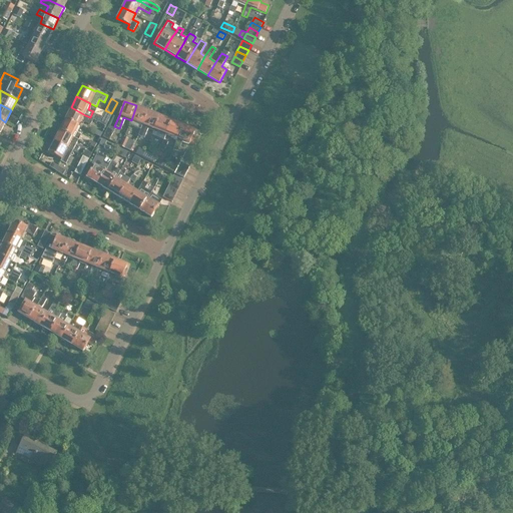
[(129,124),(140,129),(148,110),(136,105),(131,120),(129,124)]
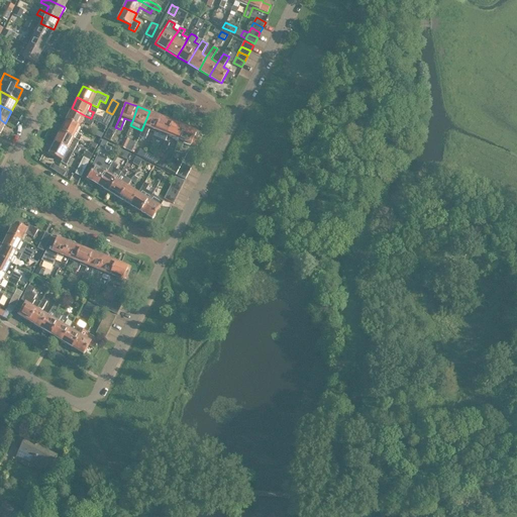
[(72,108),(66,119),(80,127),(81,127),(84,121),(90,124),(93,119),(91,118),(86,116),(72,108)]
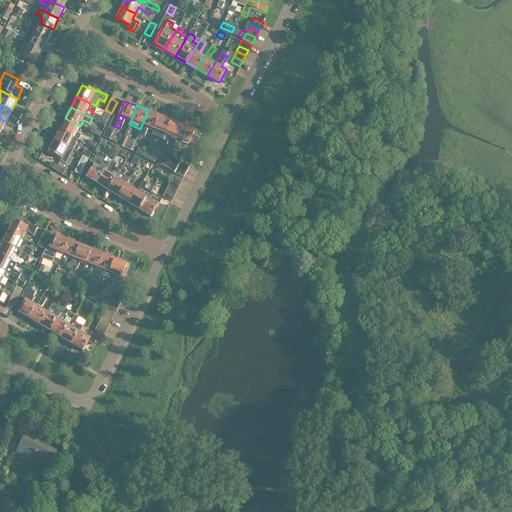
[(159,115),(148,110),(140,129),(138,135),(144,137),(148,127),(154,129),(159,115)]
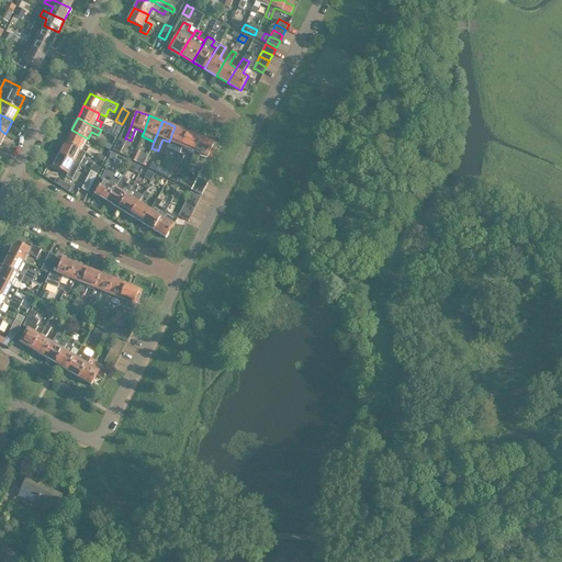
[(101,123),(99,128),(101,130),(109,134),(114,137),(115,137),(117,132),(111,128),(101,123)]
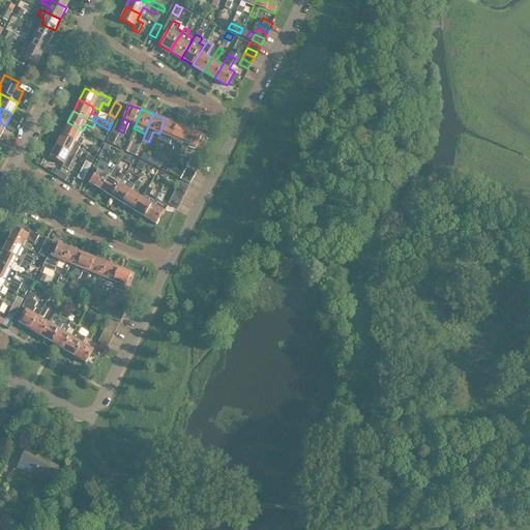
[(156,140),(169,144),(171,138),(177,123),(165,119),(156,140)]
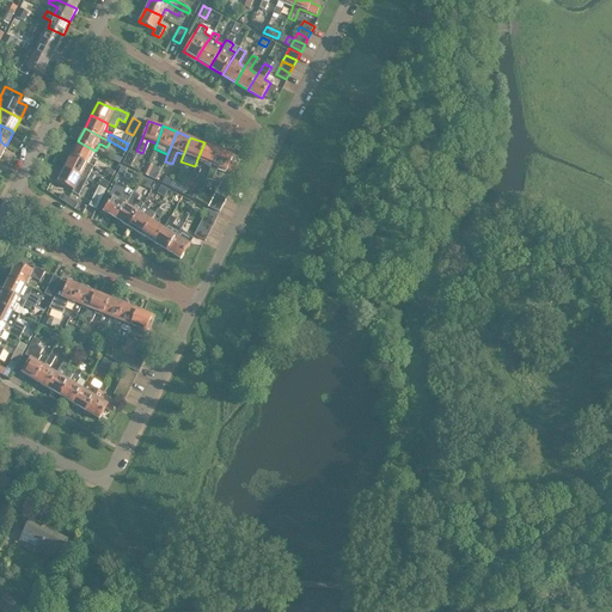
[(78,141),(71,155),(95,167),(97,161),(91,158),(95,151),(78,141)]
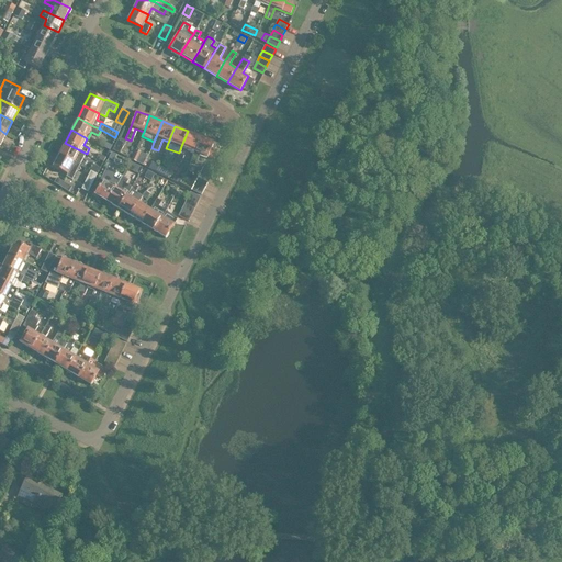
[(188,131),(181,146),(194,152),(200,136),(188,131)]
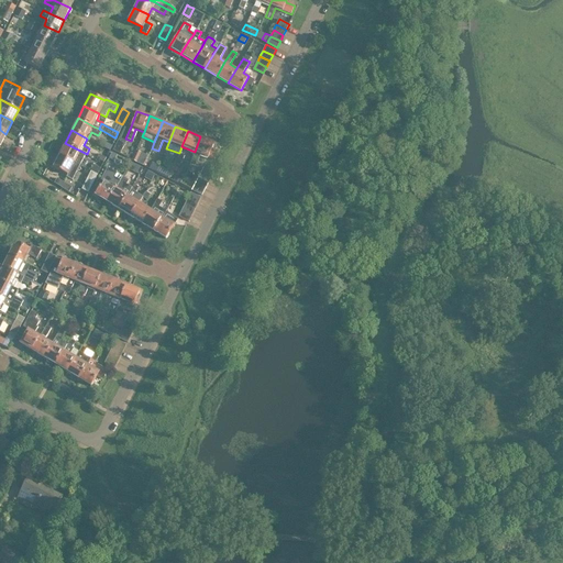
[(195,152),(190,164),(195,166),(197,159),(198,161),(200,154),(208,157),(213,142),(200,136),(195,152)]
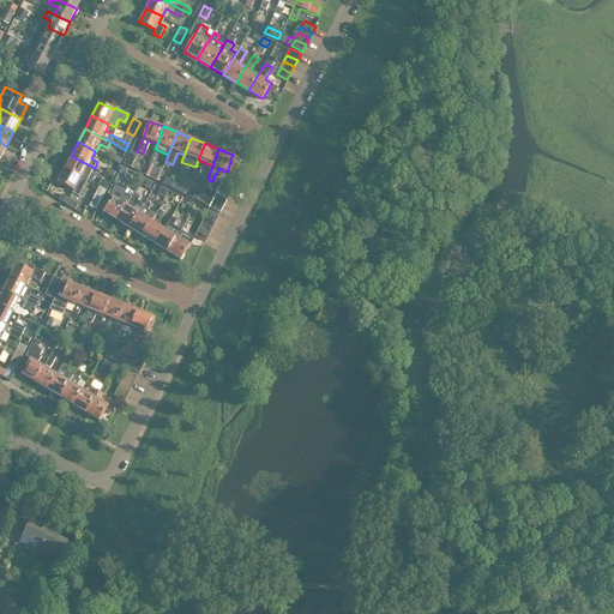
[(138,154),(130,150),(124,164),(131,168),(138,154)]
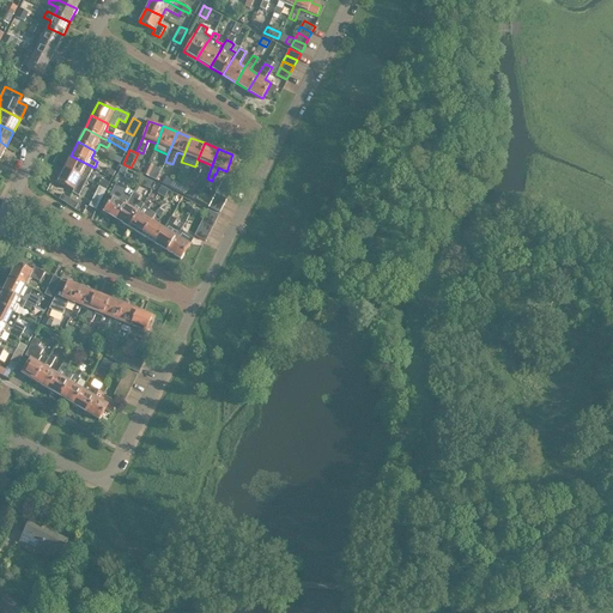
[(95,168),(71,156),(65,169),(82,177),(87,181),(95,168)]
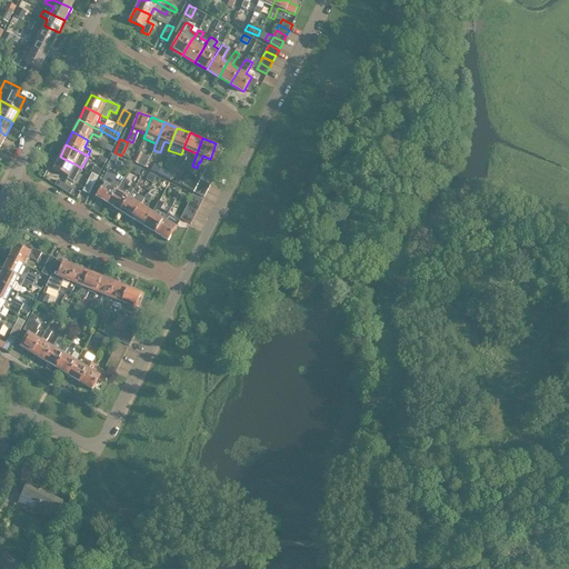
[(137,150),(132,160),(138,162),(142,152),(137,150)]
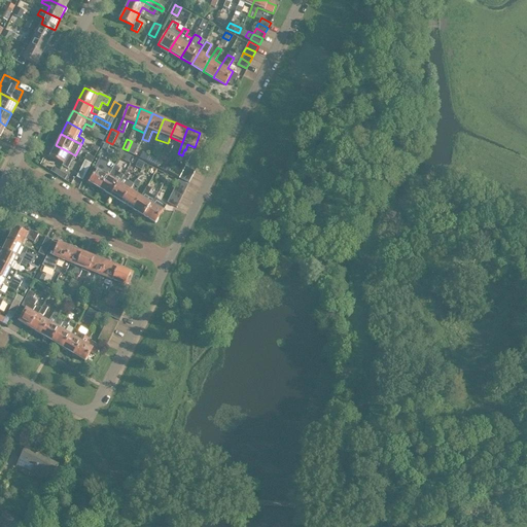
[(67,168),(74,154),(70,152),(56,145),(49,156),(63,164),(62,166),(67,168)]
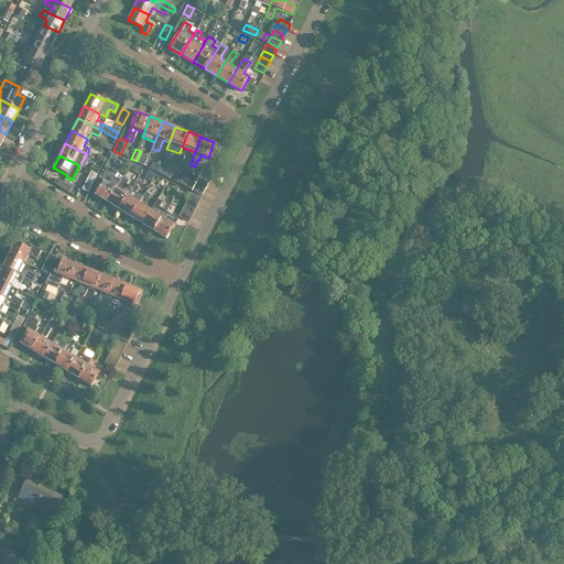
[(149,167),(156,171),(159,164),(152,161),(149,167)]
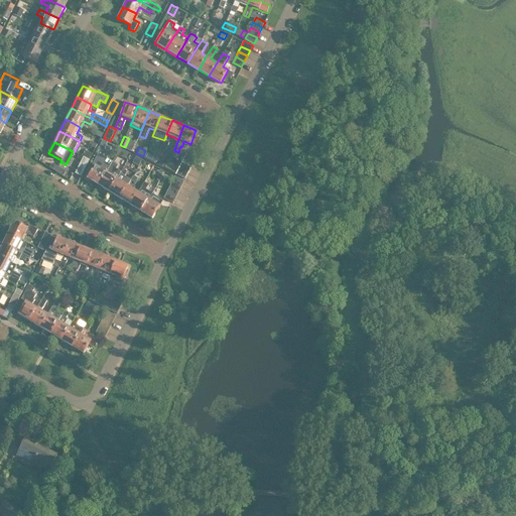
[(127,159),(130,153),(120,148),(117,154),(127,159)]
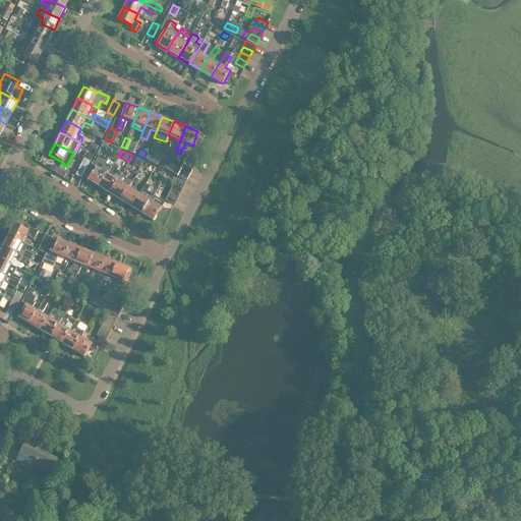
[(83,157),(90,161),(93,154),(87,151),(83,157)]
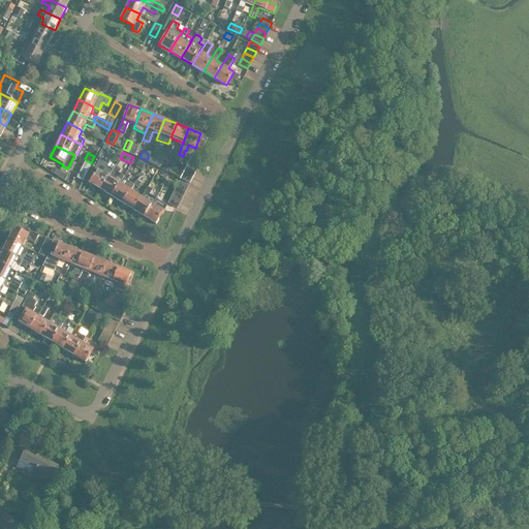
[(149,154),(147,160),(158,166),(160,160),(149,154)]
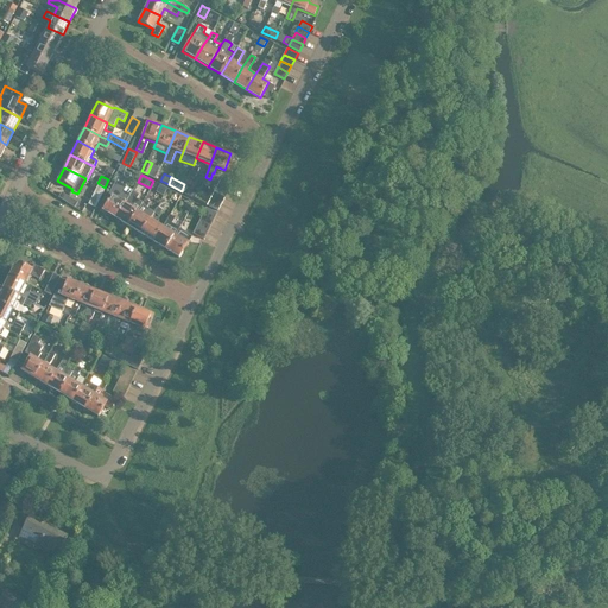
[(221,179),(217,187),(228,191),(230,185),(221,179)]
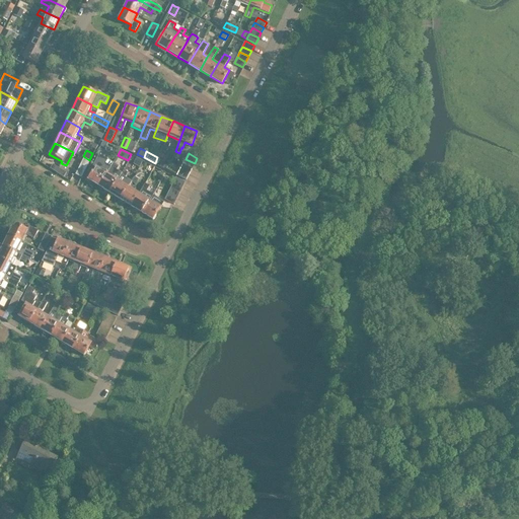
[(87,179),(98,187),(106,173),(113,162),(98,154),(92,166),(94,167),(87,179)]
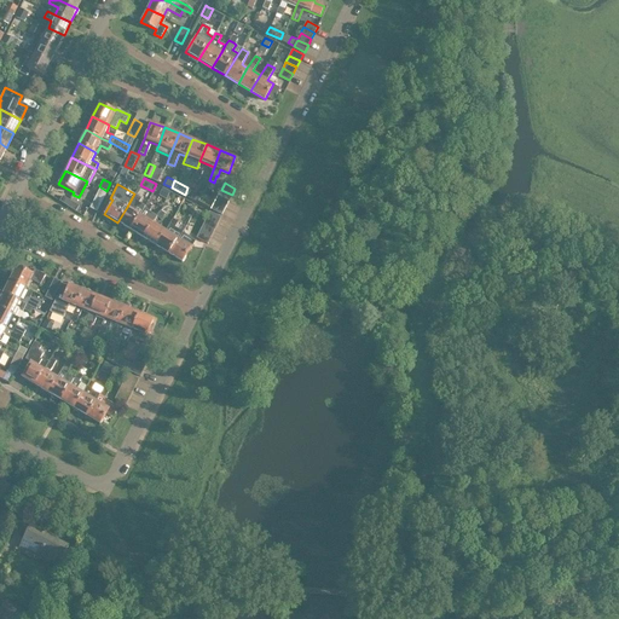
[(97,210),(106,191),(99,186),(90,207),(97,210)]
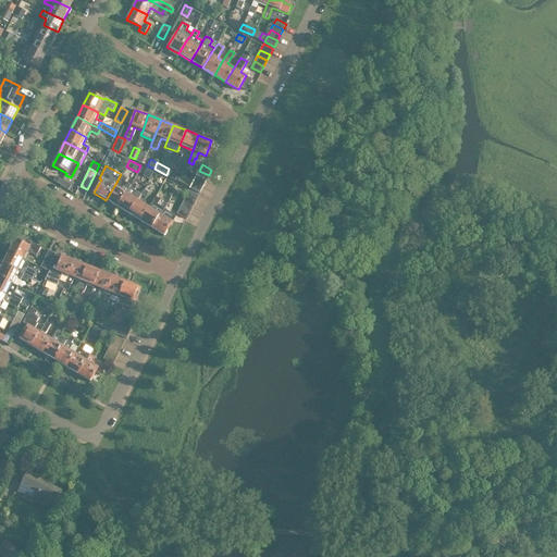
[(144,174),(149,177),(153,171),(147,168),(144,174)]
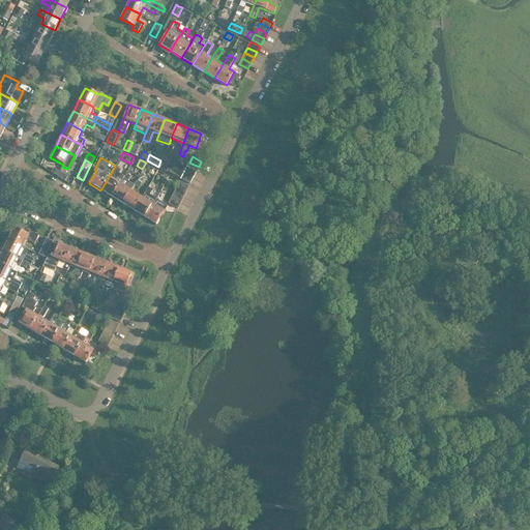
[(189,163),(188,165),(186,168),(196,172),(199,167),(189,163)]
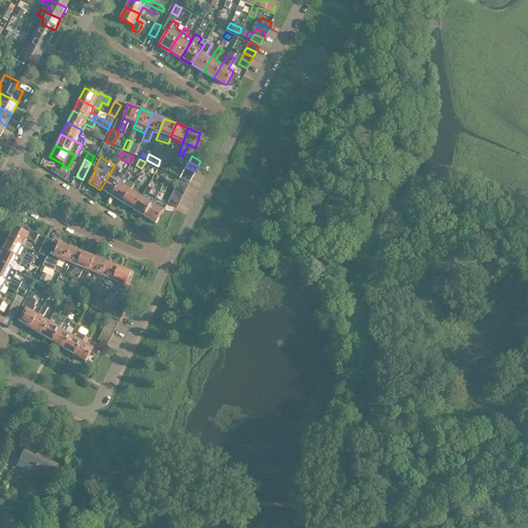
[(100,190),(110,196),(119,183),(113,179),(121,168),(114,165),(108,176),(100,190)]
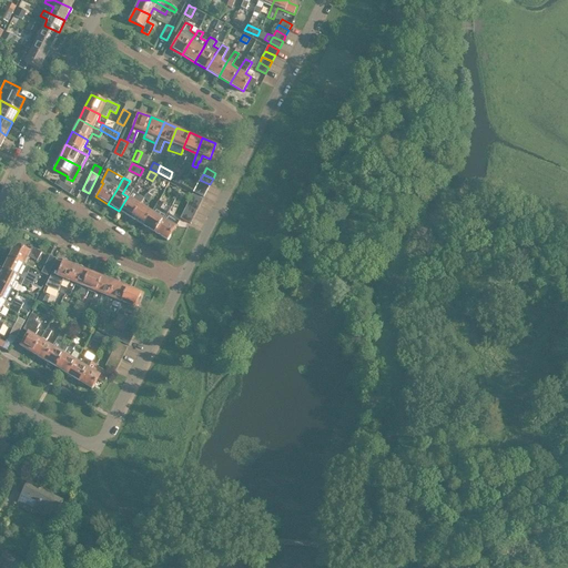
[(196,185),(206,191),(210,184),(200,180),(196,185)]
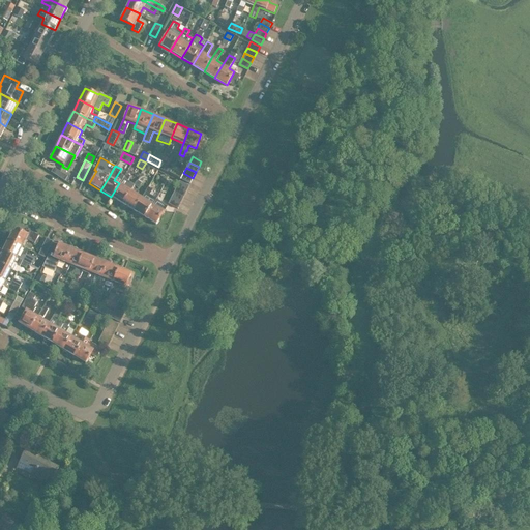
[(111,197),(122,204),(134,185),(127,181),(130,176),(125,173),(119,183),(111,197)]
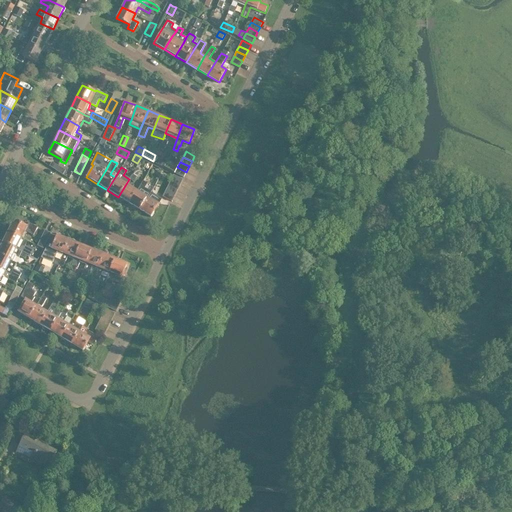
[(175,172),(183,177),(186,172),(177,167),(175,172)]
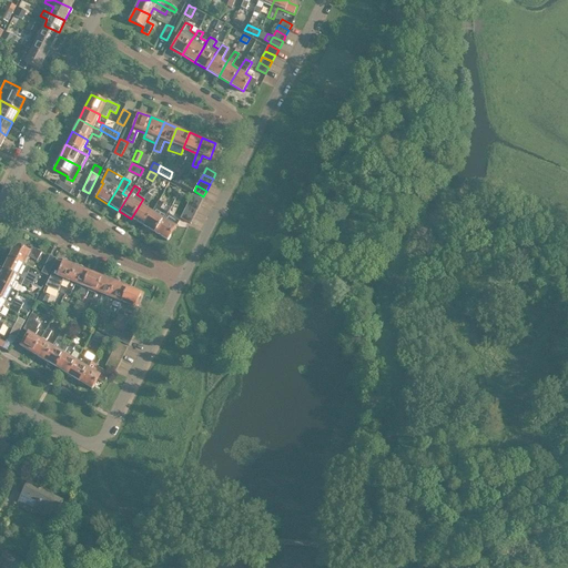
[(190,200),(199,205),(202,199),(192,194),(190,200)]
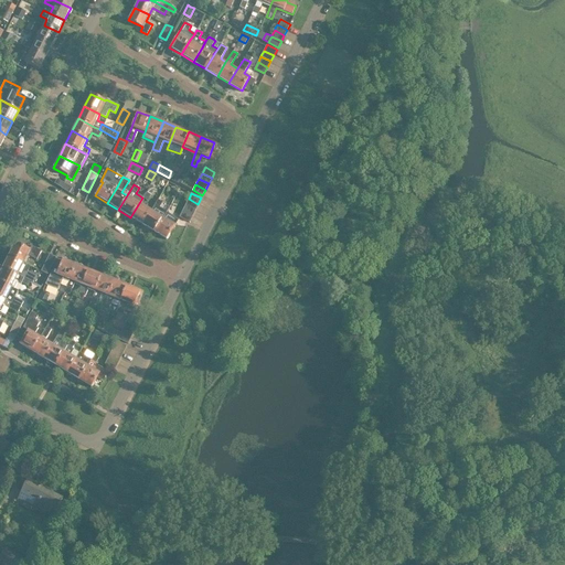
[(195,210),(195,209),(198,204),(189,199),(185,204),(195,210)]
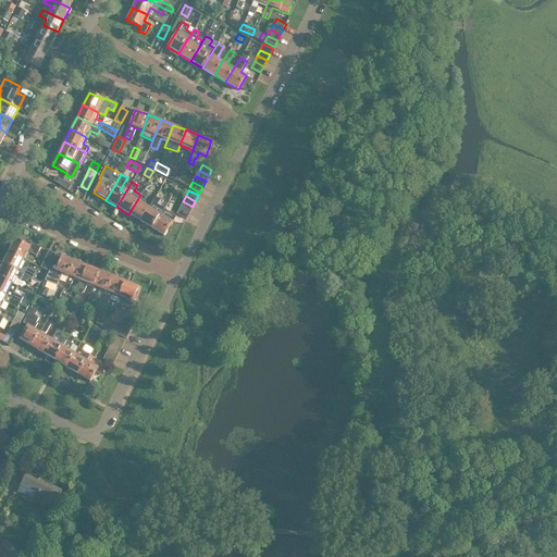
[(137,200),(128,214),(140,221),(149,207),(137,200)]
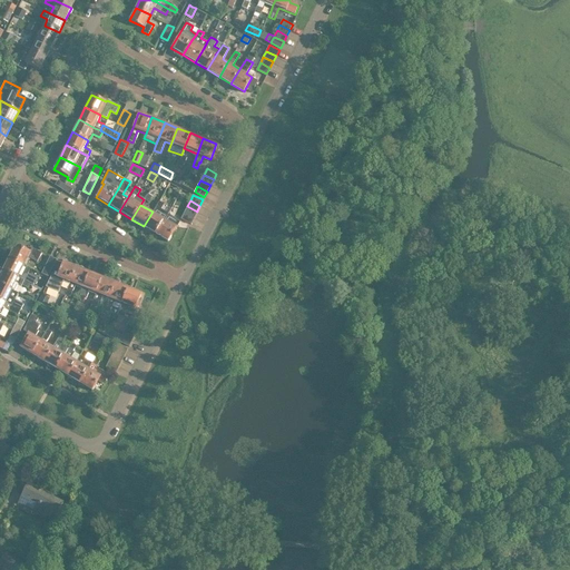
[(194,217),(197,212),(187,206),(184,212),(194,217)]
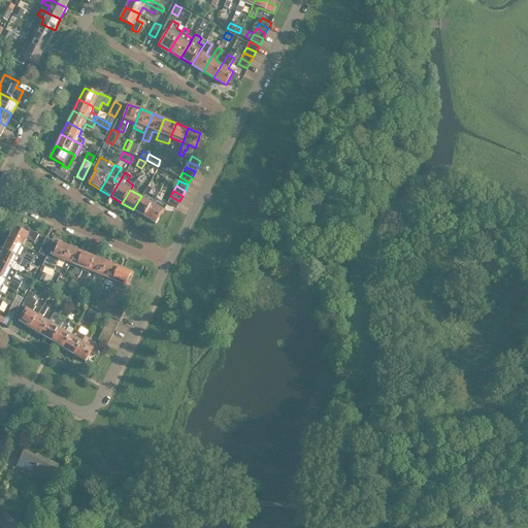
[(143,217),(155,224),(163,210),(158,206),(164,196),(159,193),(152,203),(143,217)]
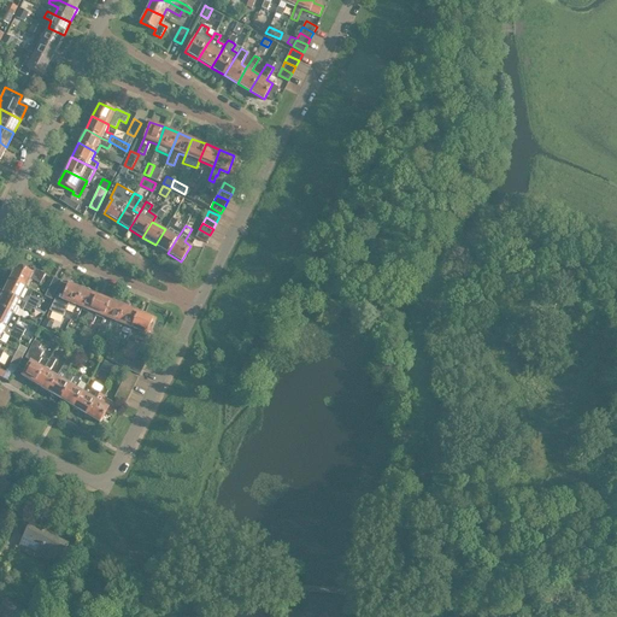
[(156,245),(168,253),(177,238),(165,229),(156,245)]
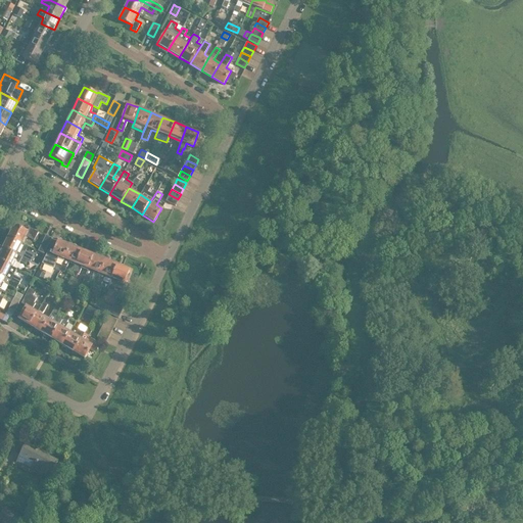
[(165,200),(175,205),(178,199),(169,194),(165,200)]
